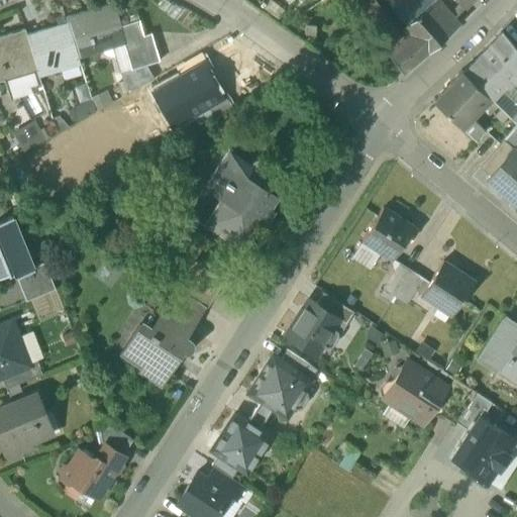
[(397,32),(373,0),(350,0),(388,52),(396,44),(393,35),(397,32)]
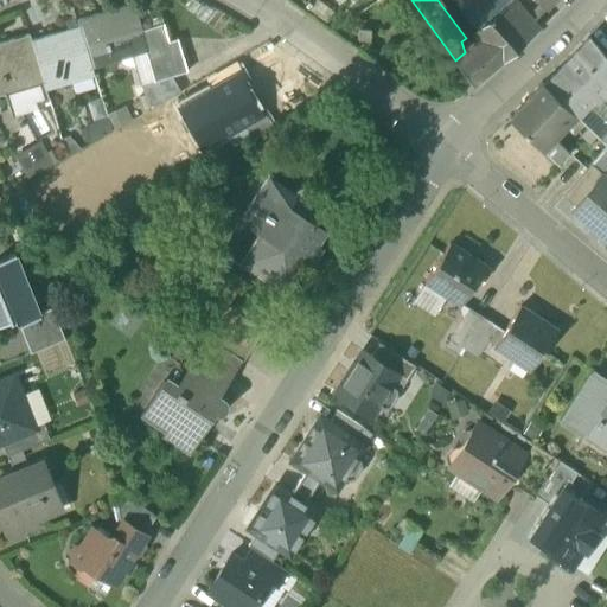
[(515,0),(509,0),(475,29),(483,36),(465,52),(455,61),(472,84),(528,37),(538,27),(515,0)]
